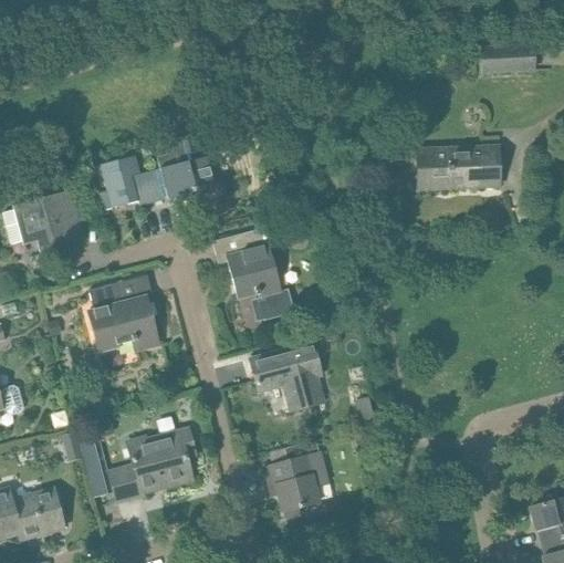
[(482,70),(533,68),(532,43),(481,45),(482,70)]
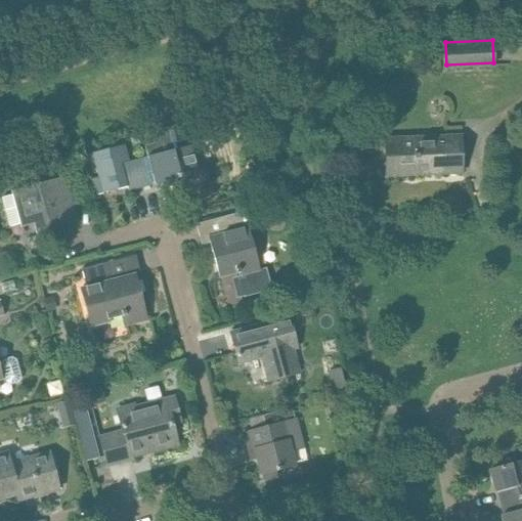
[(126,141),(94,149),(100,175),(104,189),(129,183),(130,189),(153,183),(151,179),(156,178),(157,182),(164,181),(165,186),(179,182),(178,177),(182,176),(181,172),(185,171),(186,174),(200,171),(192,143),(179,147),(178,141),(197,136),(192,122),(208,118),(208,117),(162,128),(162,127),(161,127),(161,128),(162,139),(146,143),(149,155),(150,159),(145,160),(144,156),(131,160),(126,141)]
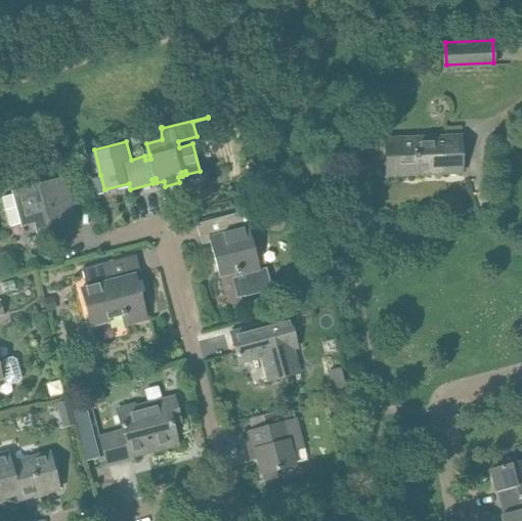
[(385,136),(387,174),(464,171),(462,133),(385,136)]
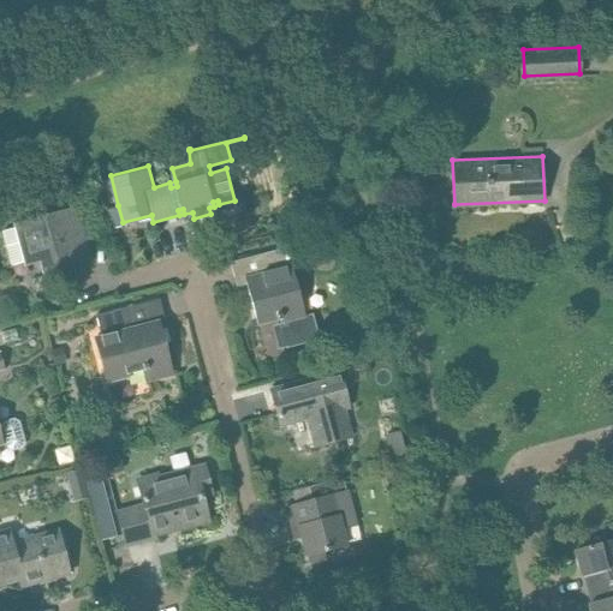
[(118,205),(108,208),(113,225),(123,222),(118,205)]
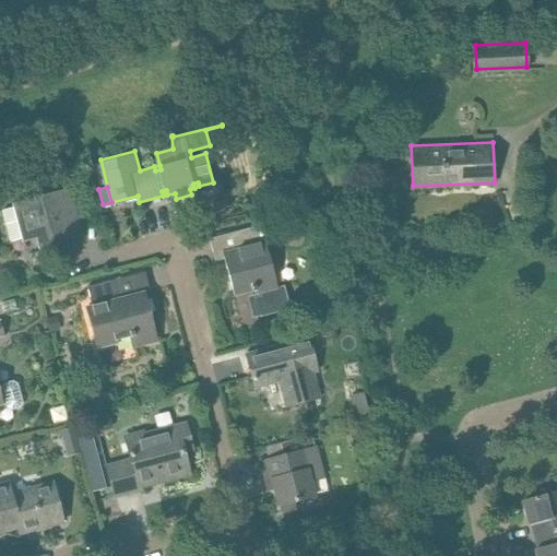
[(12,239),(39,232),(44,247),(63,243),(61,237),(81,232),(70,190),(4,209),(12,239)]
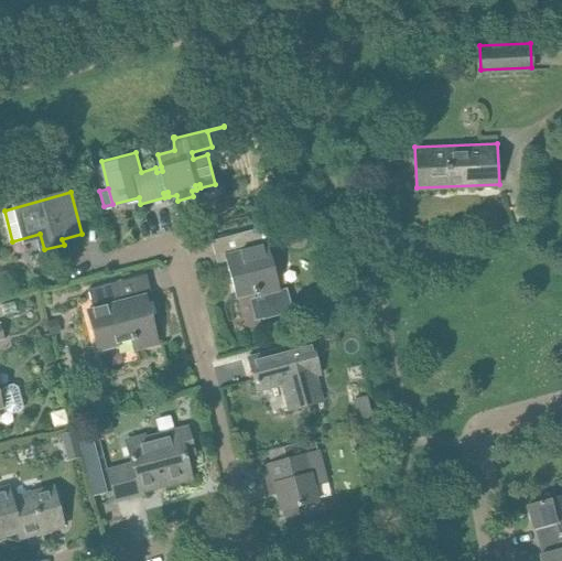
[(304,204),(289,207),(292,219),(307,215),(304,204)]
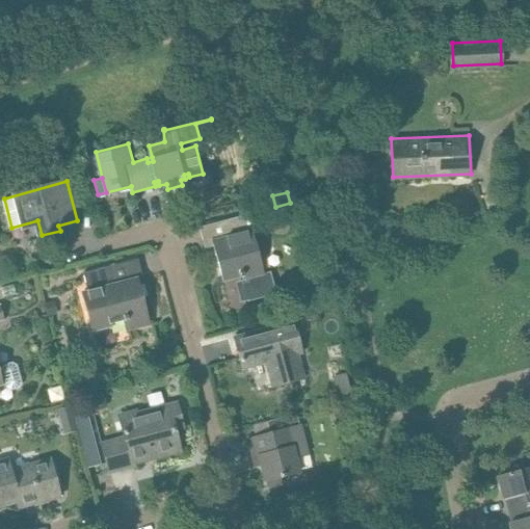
[(214,244),(224,280),(243,274),(249,298),(248,298),(249,299),(277,292),(272,269),(265,271),(255,232),(261,230),(256,211),(201,226),(206,246),(214,244)]
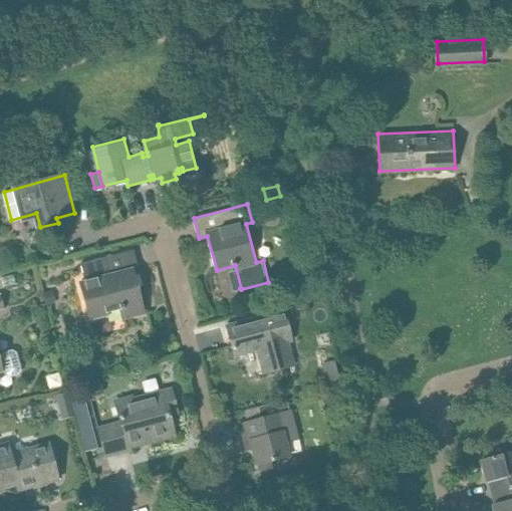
[(135,248),(81,262),(85,279),(80,281),(90,318),(108,313),(107,310),(121,307),(123,317),(145,311),(136,274),(141,272),(135,248)]
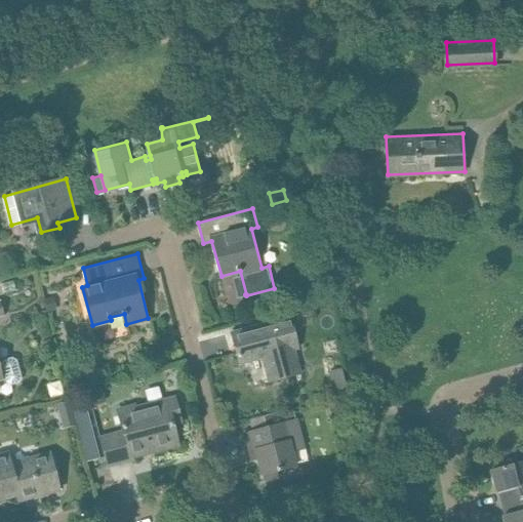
[(291,315),(232,331),(240,362),(264,356),(271,380),(300,371),(294,348),(299,347),(291,315)]
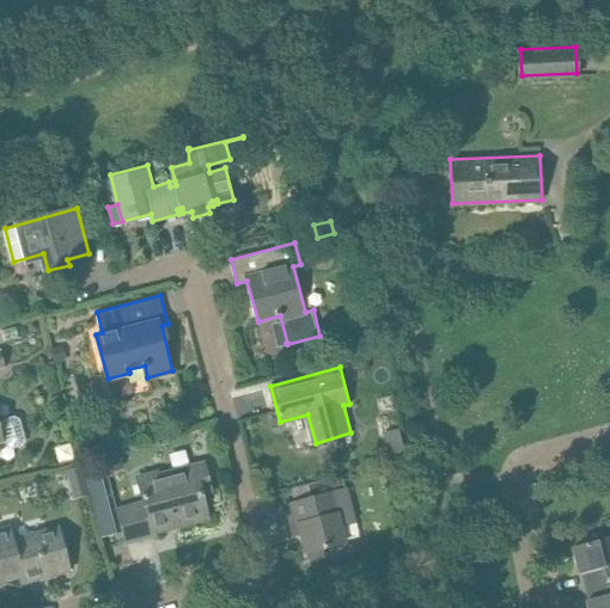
[(23,443),(26,438),(20,418),(16,415),(6,417),(4,422),(0,422),(0,440),(4,440),(8,438),(10,443),(13,446),(23,443)]
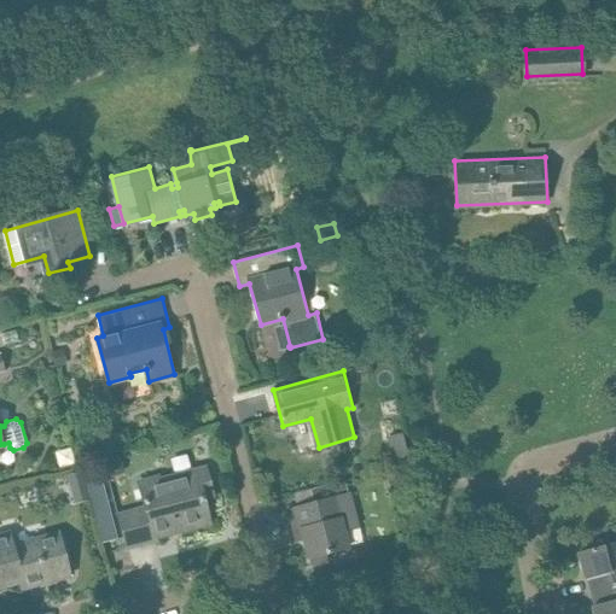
[(408,445),(393,449),(396,465),(410,461),(412,460),(408,445)]
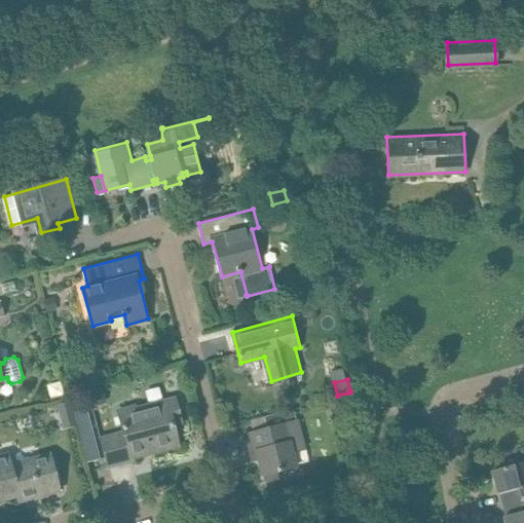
[(92,402),(73,407),(86,459),(107,454),(109,464),(133,458),(133,456),(179,444),(174,422),(182,420),(176,397),(137,407),(136,405),(119,409),(124,432),(102,437),(92,402)]
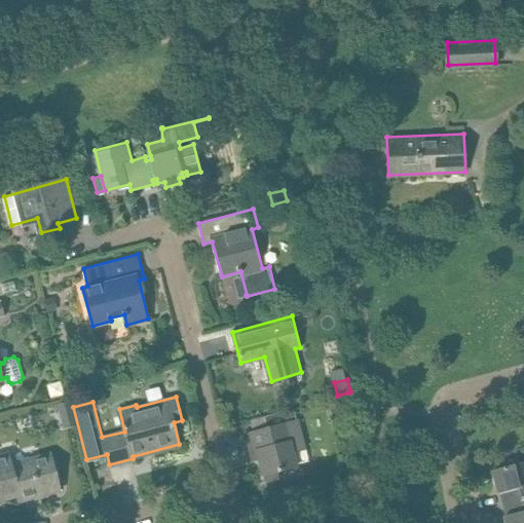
[(71,400),(59,403),(62,415),(74,412),(71,400)]
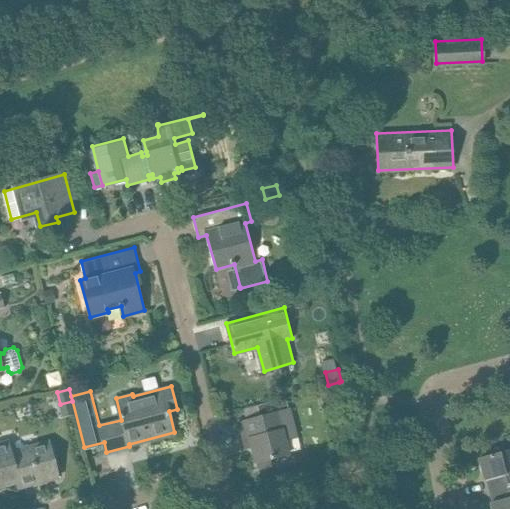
[(290,407),(276,411),(273,400),(258,404),(261,415),(240,421),(244,439),(250,437),(258,467),(273,463),(271,457),(289,452),(285,437),(297,434),(290,407)]
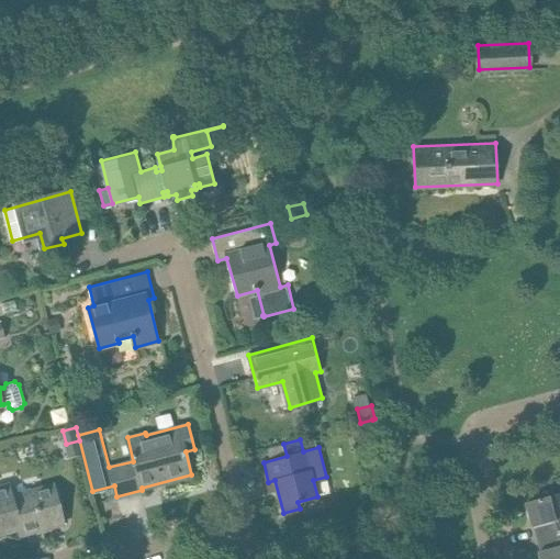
[(9,483),(0,485),(0,533),(20,527),(21,534),(65,523),(55,483),(12,495),(9,483)]
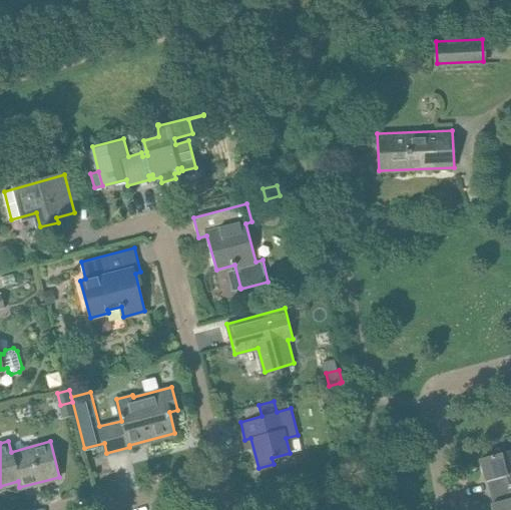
[(490,479),(493,490),(510,485),(510,450),(483,457),(489,479),(490,479)]
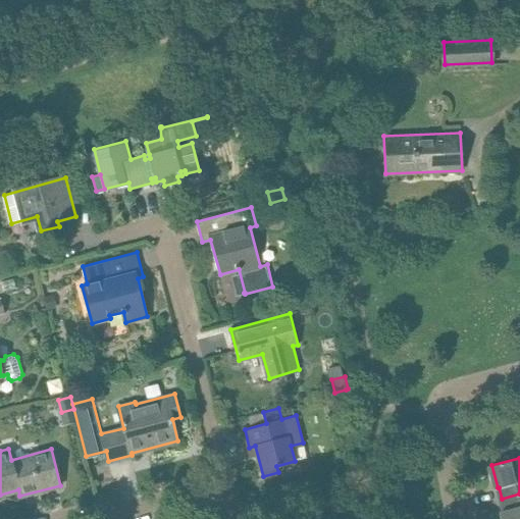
[(328,494),(341,490),(338,478),(329,480),(326,486),(328,494)]
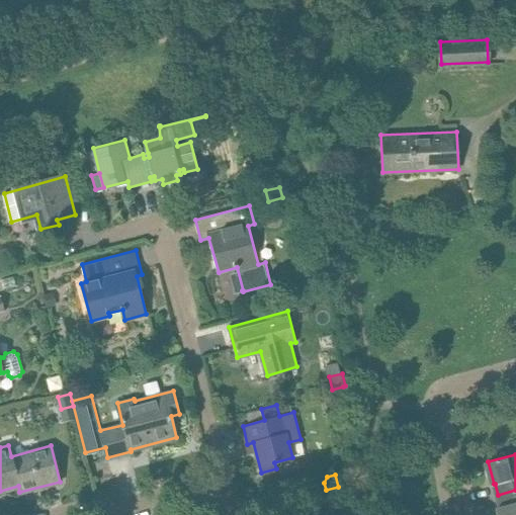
[(515,490),(498,495),(501,506),(500,506),(502,514),(515,514),(515,490)]
